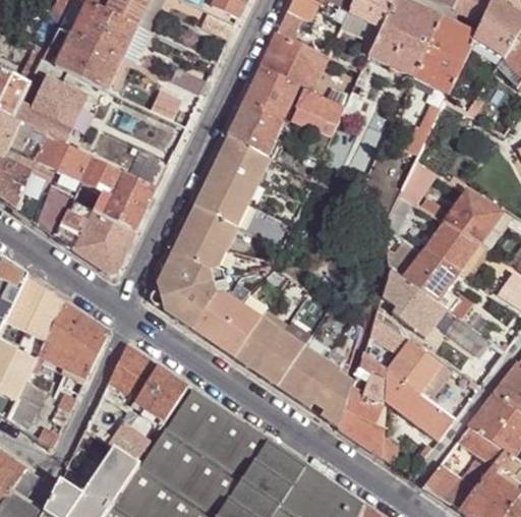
[(54,0),(51,8),(63,14),(71,0),(54,0)]
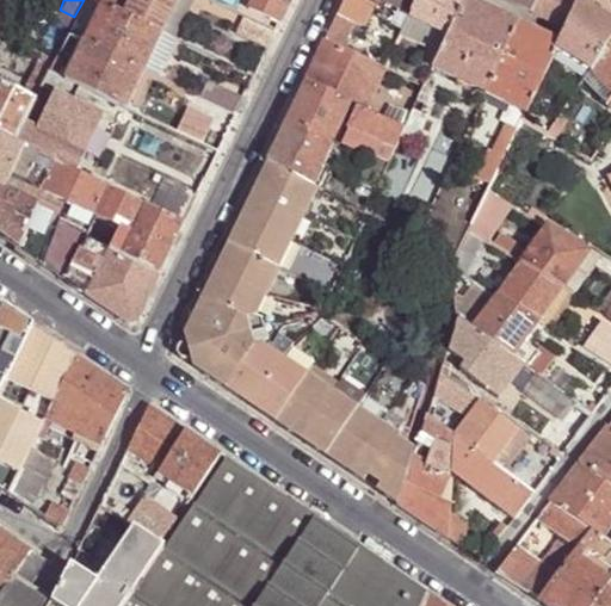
[(124,11),(103,0),(100,6),(84,38),(143,67),(155,73),(160,75),(178,37),(174,33),(161,29),(124,11)]
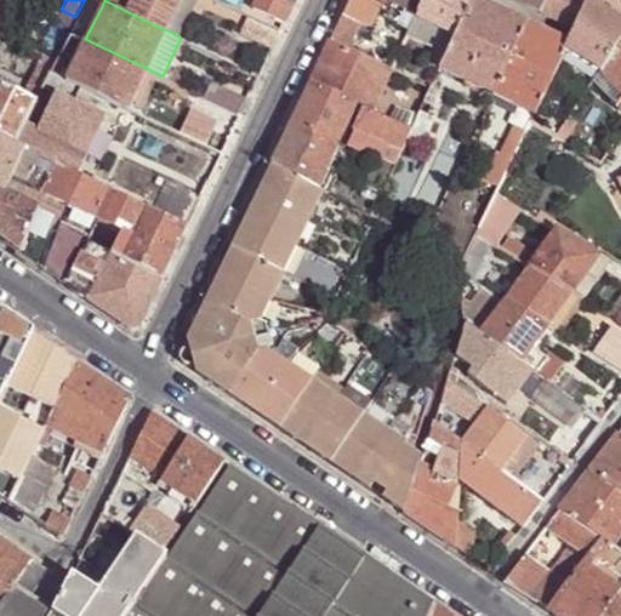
[(104,0),(126,11),(130,0),(104,0)]
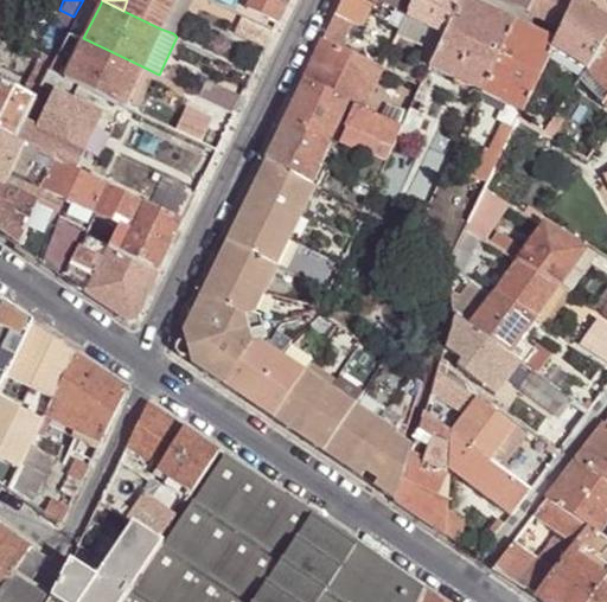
[(127,0),(123,11),(160,29),(172,0),(127,0)]
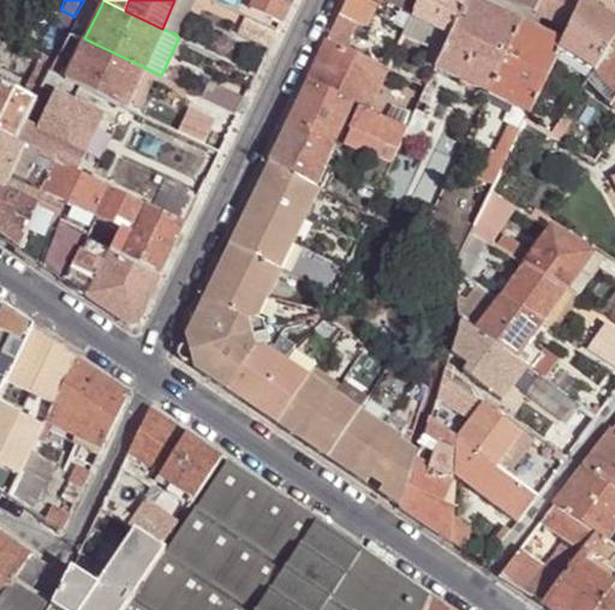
[(174,0),(162,29),(175,34),(190,0),(174,0)]
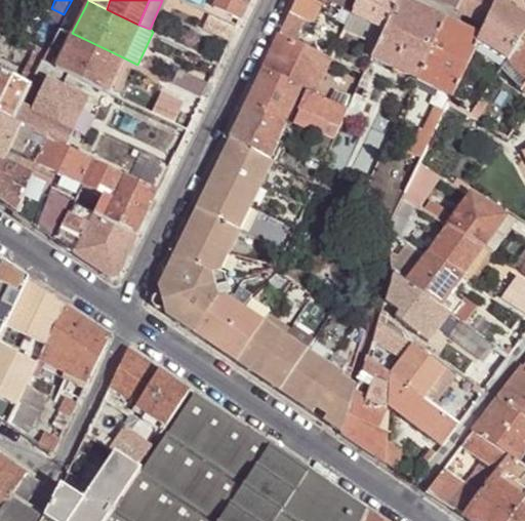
[(203,13),(205,8),(190,0),(179,0),(178,2),(203,13)]
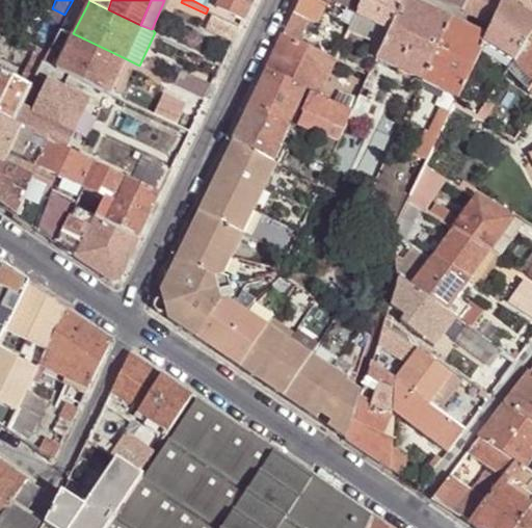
[(244,17),(251,0),(218,0),(216,4),(244,17)]
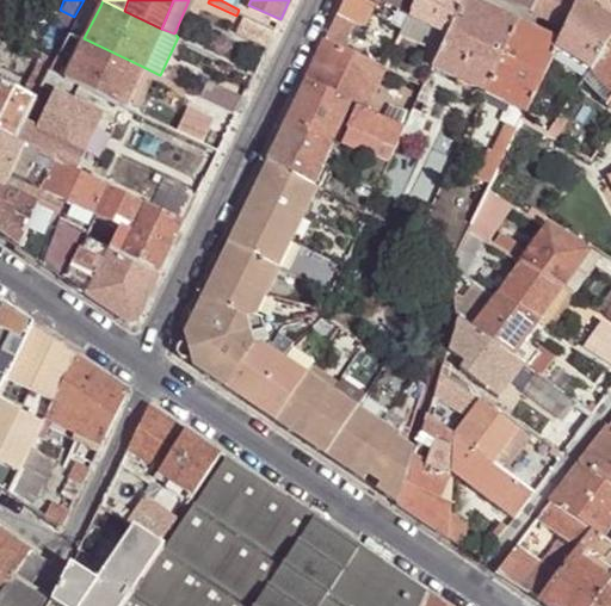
[(341,0),(338,11),(353,18),(359,22),(364,23),(374,4),(375,0),(341,0)]
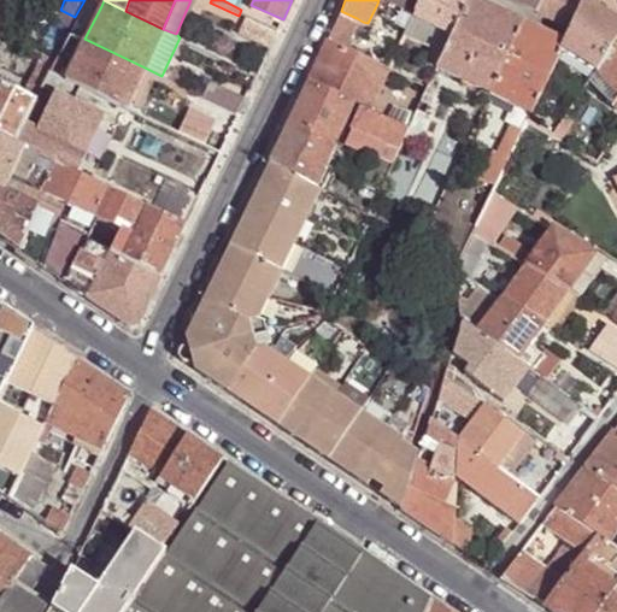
[(407,24),(413,13),(415,10),(397,0),(378,0),(377,4),(388,9),(386,15),(407,24)]
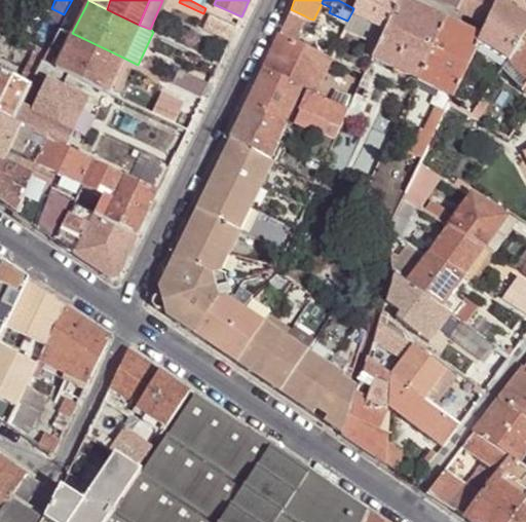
[(338,0),(353,8),(358,0),(338,0)]
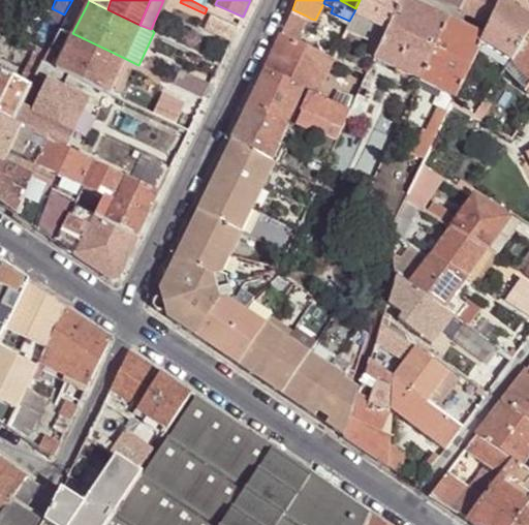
[(389,28),(401,0),(360,0),(355,8),(354,11),(389,28)]
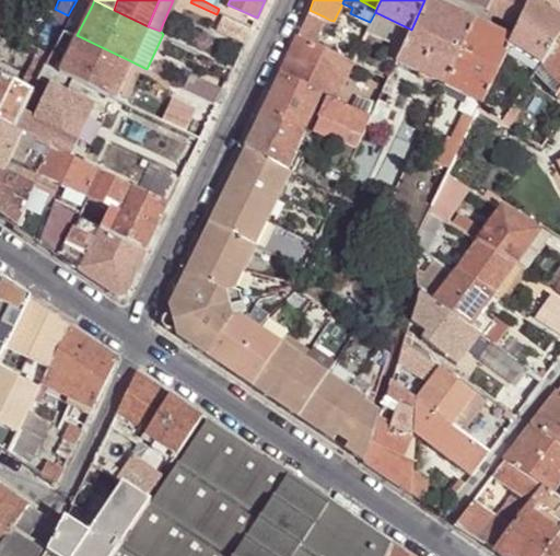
[(397,60),(444,82),(476,18),(438,0),(424,0),(411,30),(408,36),(400,53),(397,60)]
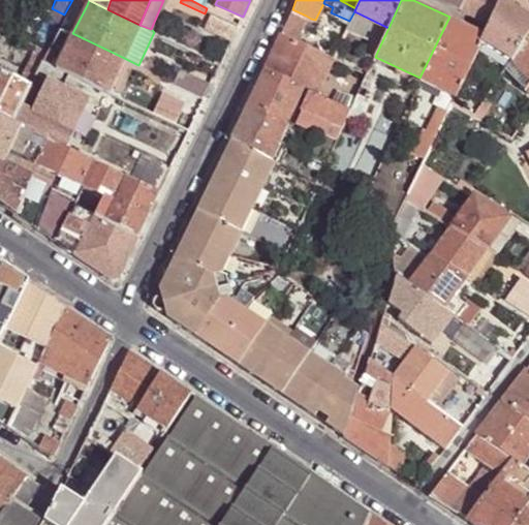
[(441,0),(459,8),(462,0),(441,0)]
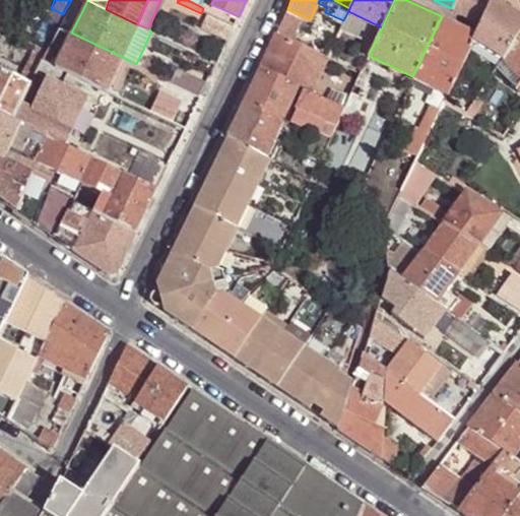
[(454,0),(451,8),(479,22),(491,0),(454,0)]
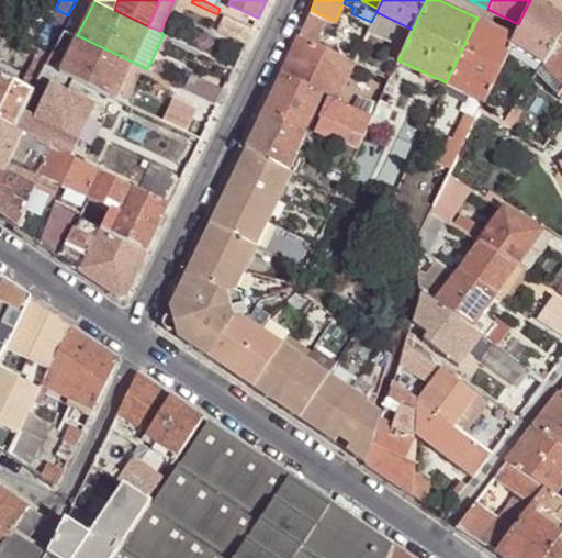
[(518,24),(513,35),(514,36),(510,42),(542,62),(561,29),(561,15),(538,0),(530,0),(518,24)]
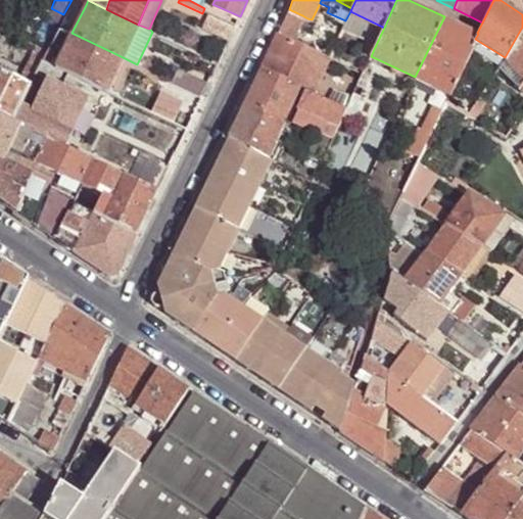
[(48,7),(33,40),(47,47),(48,45),(58,27),(63,14),(51,8),(48,7)]
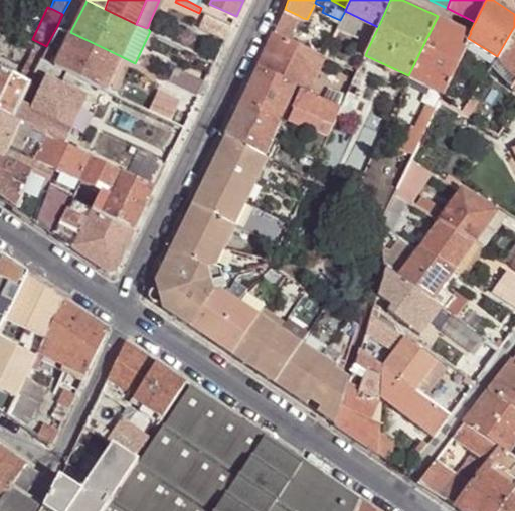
[(285,9),(274,31),(288,37),(294,24),(298,15),(285,9)]
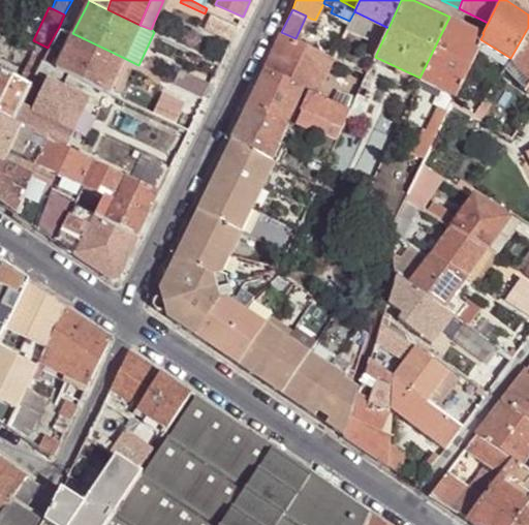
[(378,31),(385,34),(389,28),(354,11),(349,21),(377,34),(378,31)]
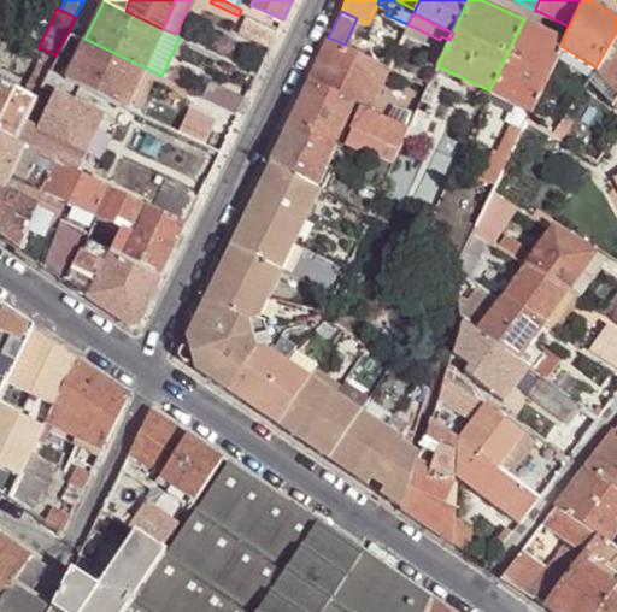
[(276,29),(247,16),(240,31),(269,46),(276,29)]
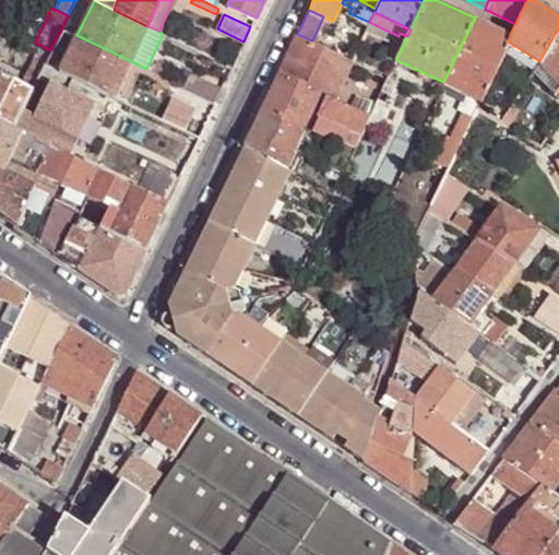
[(323,16),(319,26),(324,28),(329,20),(323,16)]
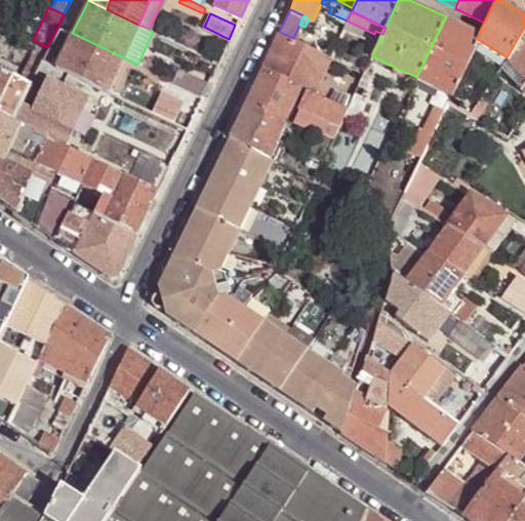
[(446,16),(416,77),(451,94),(472,50),(477,39),(480,34),(479,33),(446,16)]
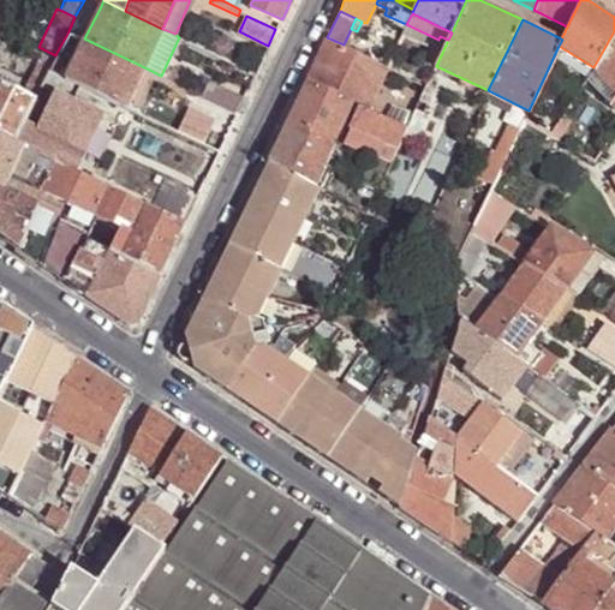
[(614,31),(593,67),(614,89),(614,96),(610,103),(614,105),(614,31)]
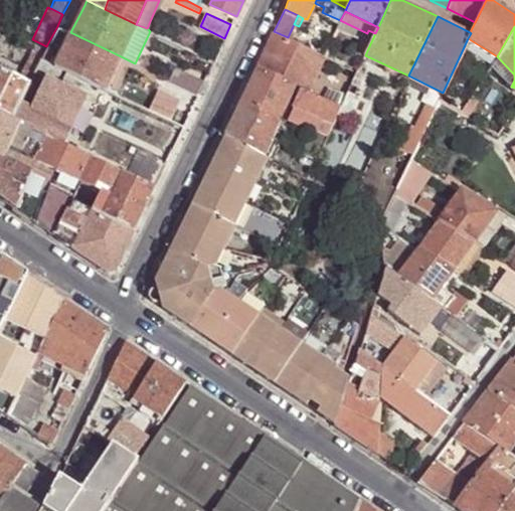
[(362,44),(368,48),(375,33),(368,30),(367,33),(362,44)]
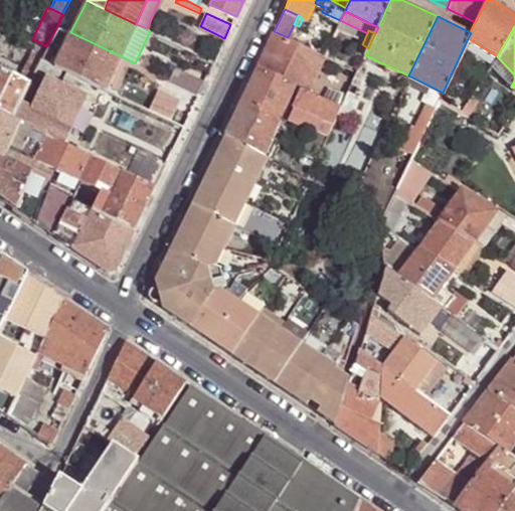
[(274,31),(256,65),(293,82),(310,48),(288,37),(274,31)]
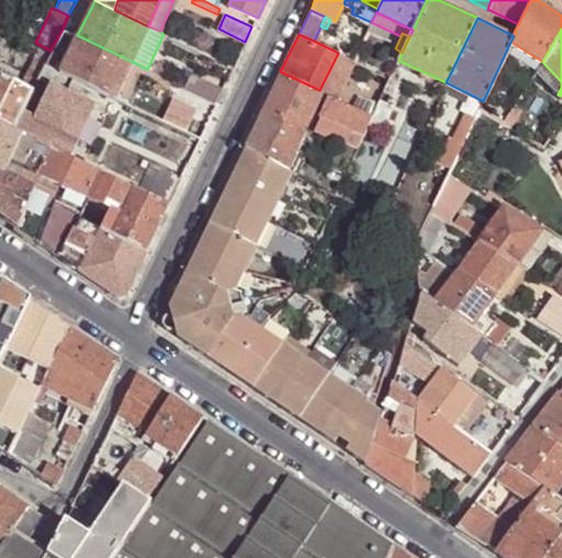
[(77,35),(76,35),(59,69),(83,80),(115,96),(132,62),(77,35)]
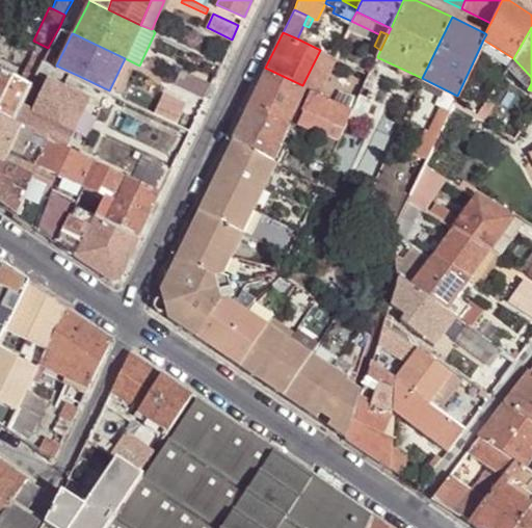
[(28,52),(16,78),(30,86),(35,73),(43,59),(48,48),(33,41),(30,40),(25,50),(28,52)]
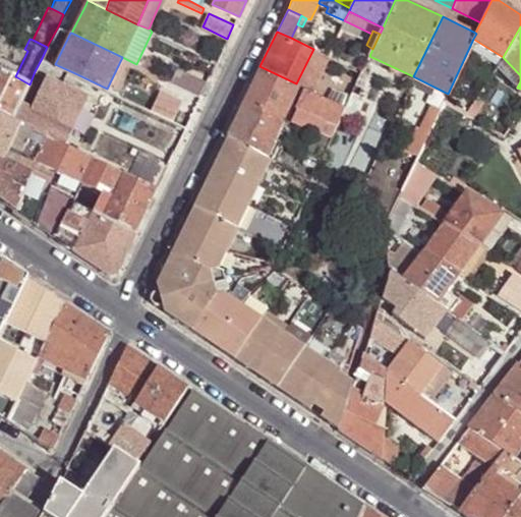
[(503,57),(473,39),(468,50),(496,67),(497,66),(503,57)]
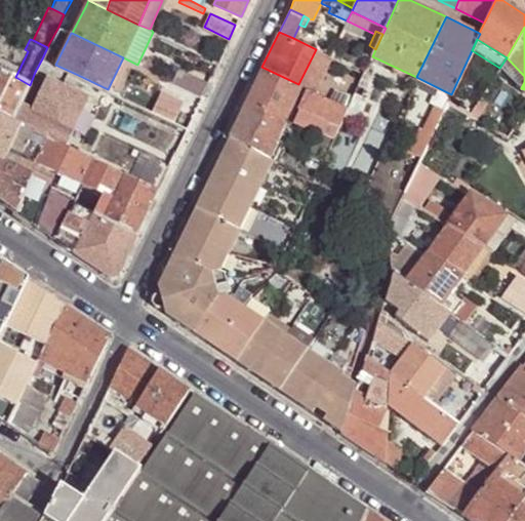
[(48,45),(47,47),(42,58),(49,62),(55,48),(48,45)]
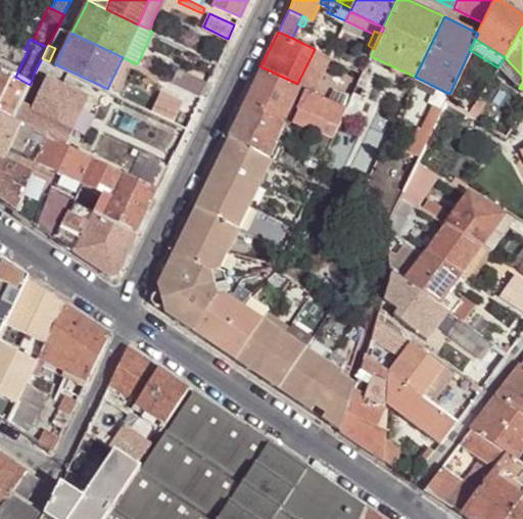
[(315,49),(297,84),(304,87),(308,90),(325,54),(315,49)]
